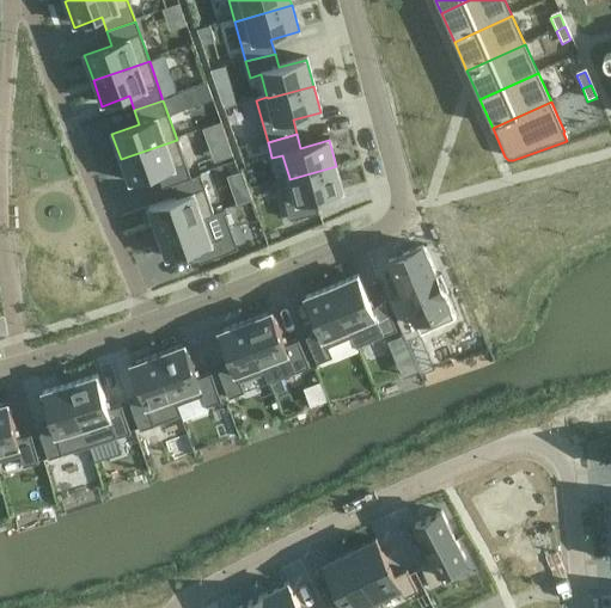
[(177,140),(121,159),(129,185),(158,174),(163,189),(171,186),(171,185),(190,179),(177,140)]
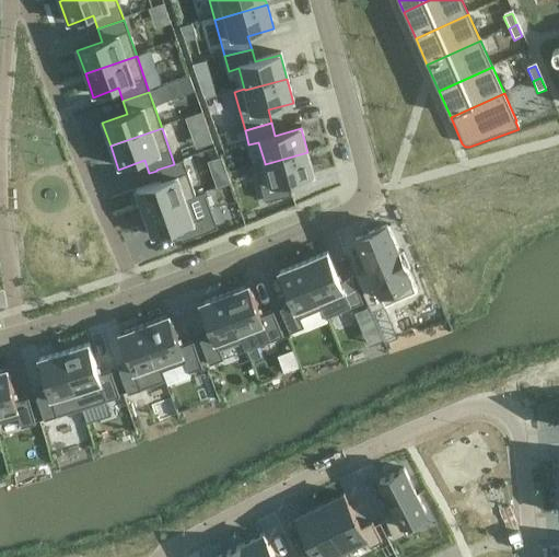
[(265,163),(255,165),(265,204),(291,197),(288,184),(314,176),(307,152),(265,164),(265,163)]
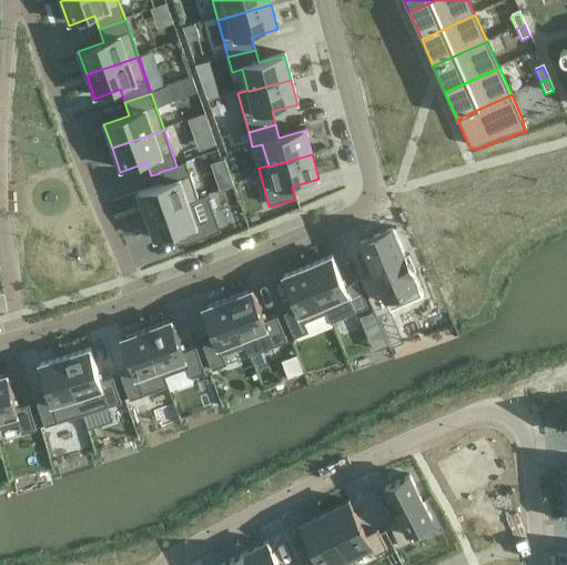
[(163,185),(138,194),(143,209),(147,219),(189,203),(189,204),(199,201),(185,163),(176,167),(159,172),(159,173),(163,185)]
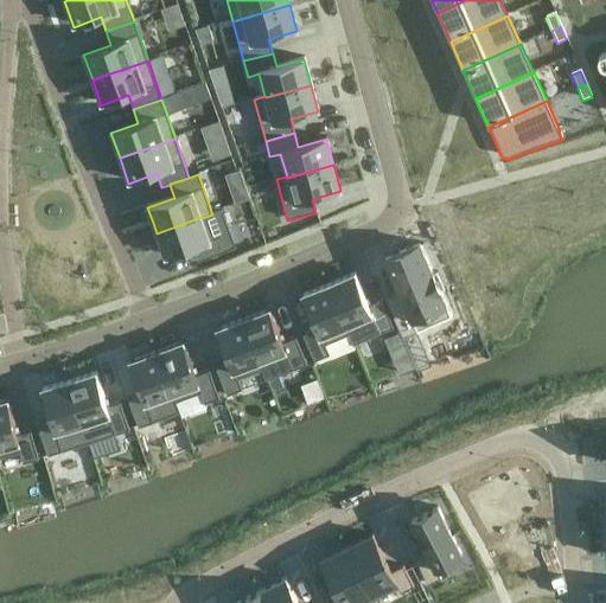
[(202,217),(157,233),(165,258),(192,249),(198,263),(225,252),(221,237),(210,241),(202,218),(202,217)]
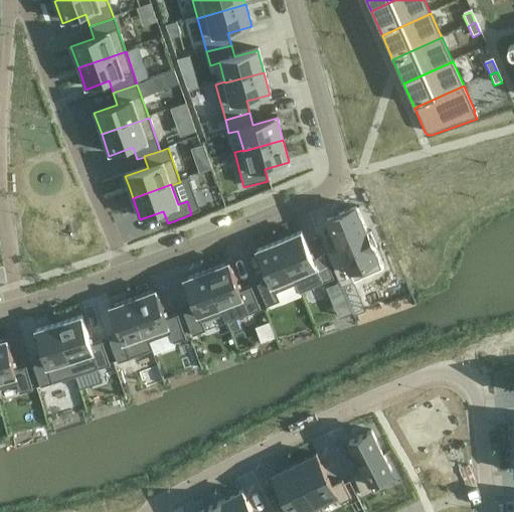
[(356,209),(326,221),(339,250),(327,256),(339,284),(341,289),(353,284),(383,271),(373,248),(376,247),(370,232),(367,234),(356,209)]
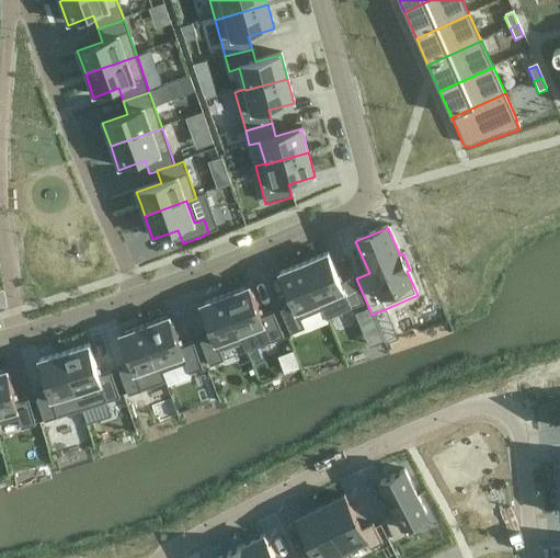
[(328,254),(304,264),(327,320),(364,305),(353,280),(341,285),(328,254)]
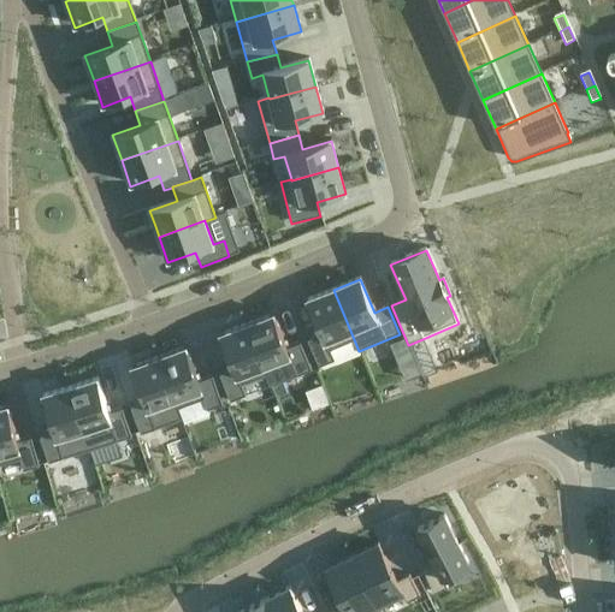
[(333,290),(307,302),(320,334),(307,340),(319,368),(335,362),(336,364),(360,354),(359,351),(333,290)]
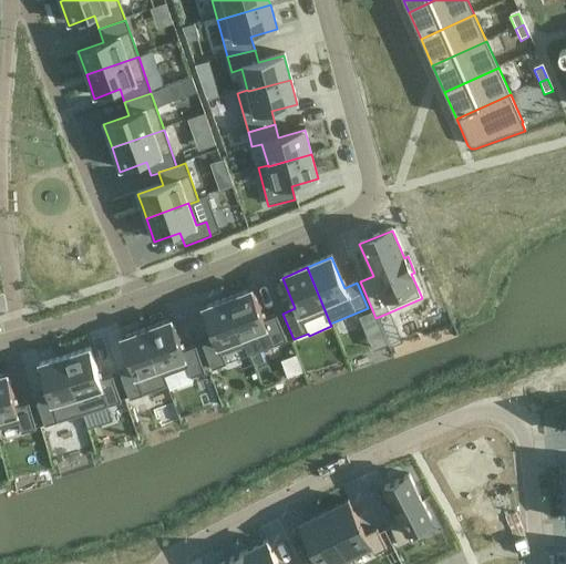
[(251,290),(227,300),(249,357),(260,352),(287,342),(276,317),(264,321),(251,290)]
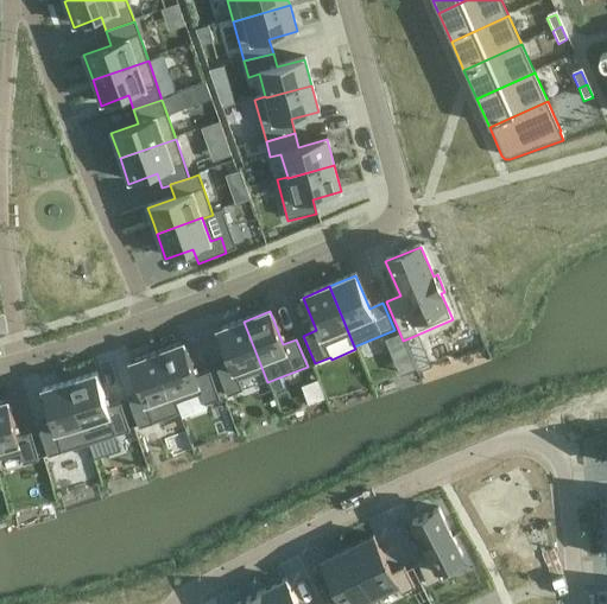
[(229,364),(216,370),(227,398),(242,392),(238,381),(261,373),(266,383),(267,382),(244,322),(216,331),(229,364)]
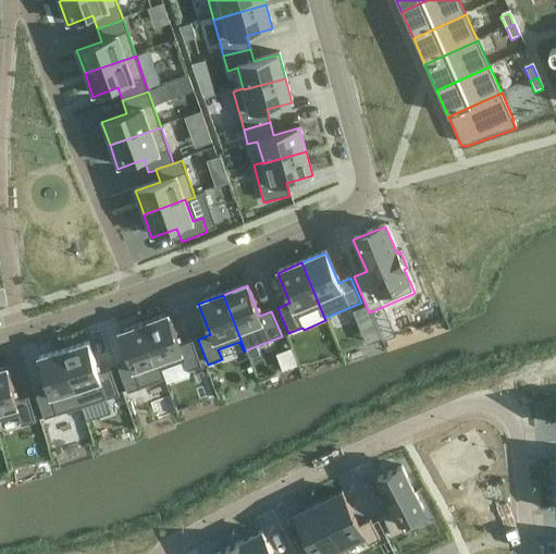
[(367,307),(353,314),(358,325),(372,319),(369,312),(367,307)]
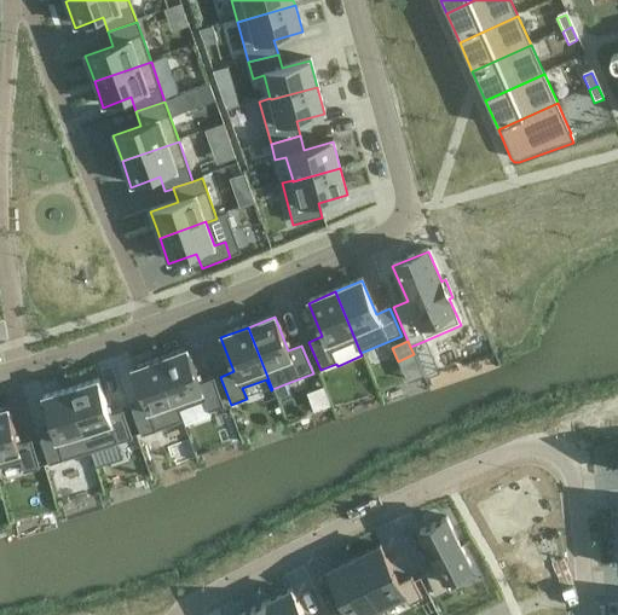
[(186,350),(160,360),(183,423),(184,423),(179,412),(204,402),(208,413),(224,408),(213,379),(200,384),(186,350)]
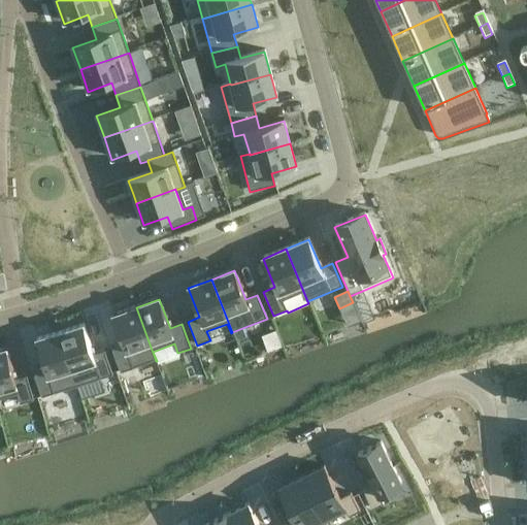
[(124,345),(111,349),(121,373),(156,361),(136,307),(112,316),(124,345)]
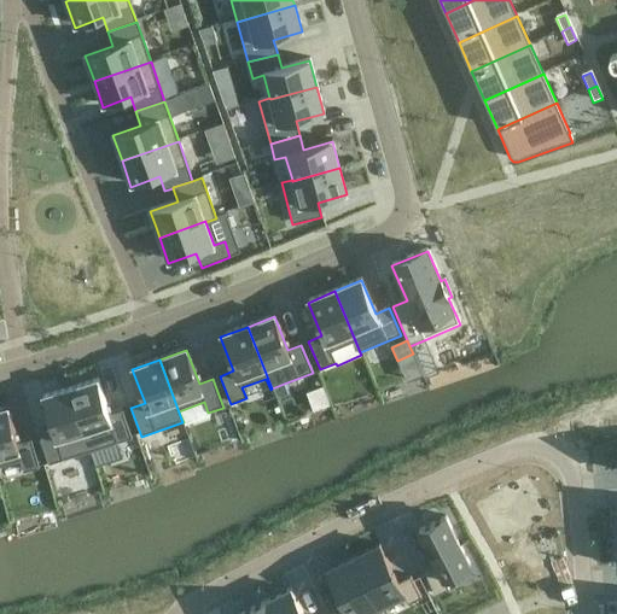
[(98,380),(70,390),(89,452),(132,440),(122,410),(109,415),(98,380)]
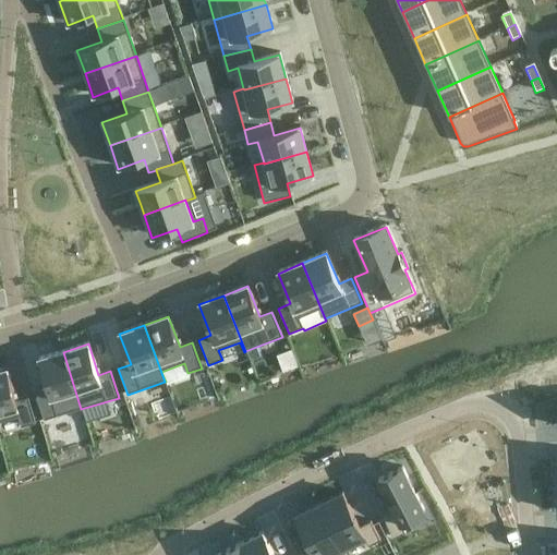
[(48,391),(35,395),(44,421),(81,409),(63,352),(38,360),(48,391)]
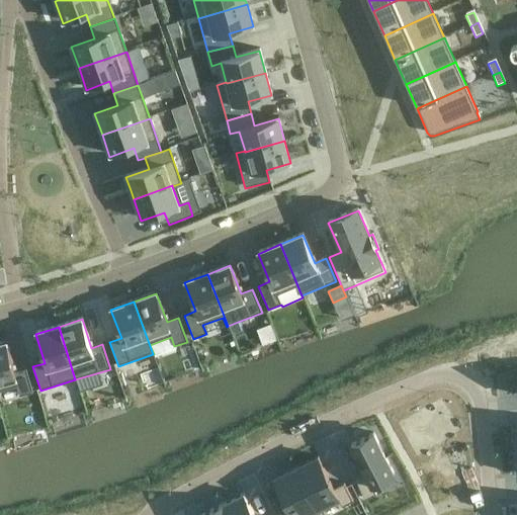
[(6,343),(0,344),(0,392),(16,388),(19,398),(32,394),(26,369),(14,372),(6,343)]
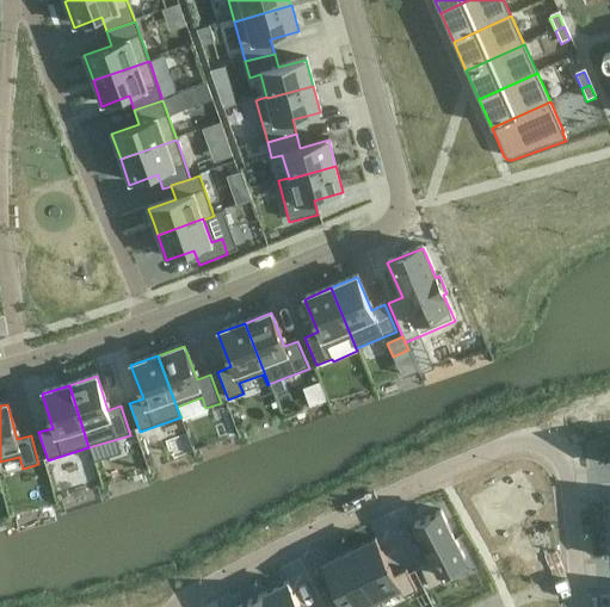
[(441,513),(413,526),(432,563),(420,570),(431,590),(443,584),(438,574),(464,561),(441,513)]
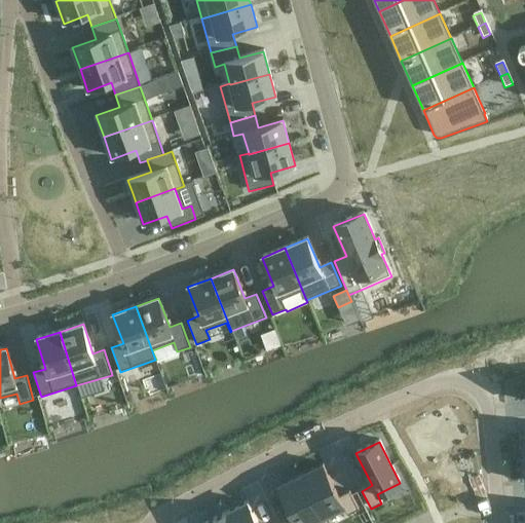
[(323,465),(301,477),(324,522),(325,522),(345,512),(347,516),(359,511),(349,492),(338,497),(323,465)]
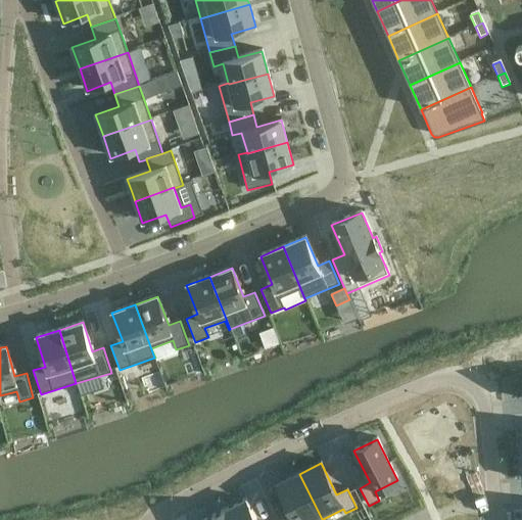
[(299,474),(277,484),(293,516),(288,519),(323,519),(322,519),(299,474)]
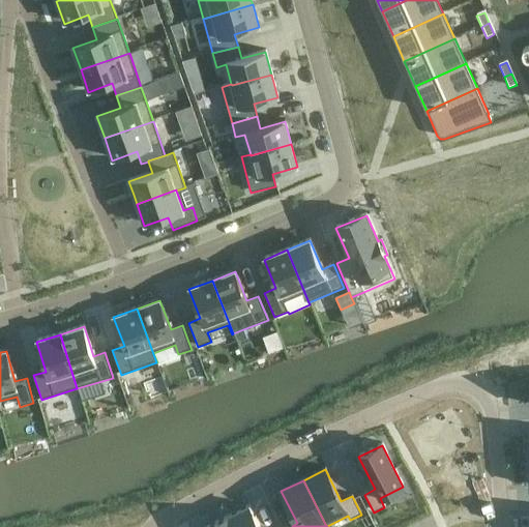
[(228,518),(227,519),(230,526),(258,526),(248,508),(228,519),(228,518)]
